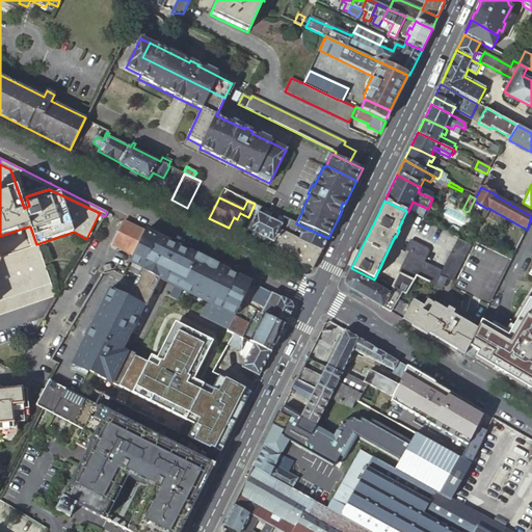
[(242,231),(245,233),(246,233),(248,231),(260,207),(256,205),(242,231)]
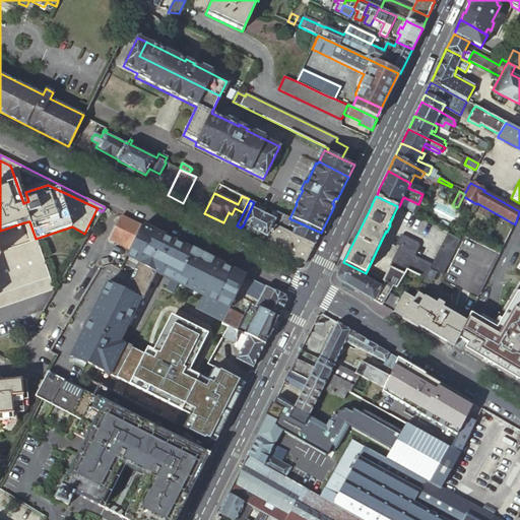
[(266,208),(254,202),(243,225),(254,231),(266,208)]
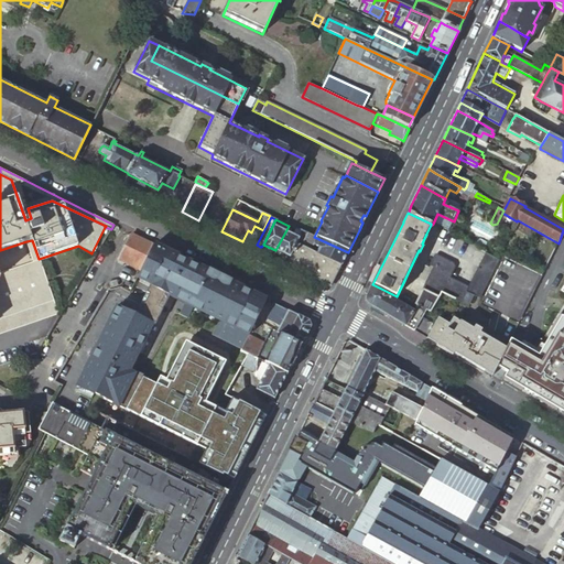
[(302,231),(289,226),(275,250),(289,257),(296,243),(302,231)]
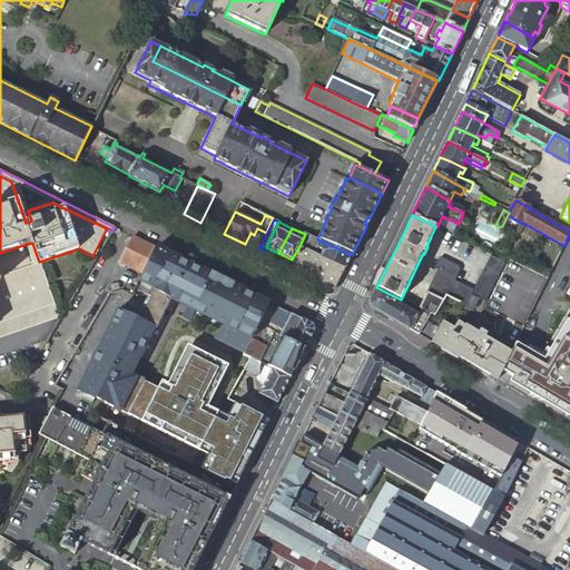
[(322,257),(345,268),(352,255),(317,239),(305,234),(300,246),(304,248),(306,244),(324,253),(322,257)]
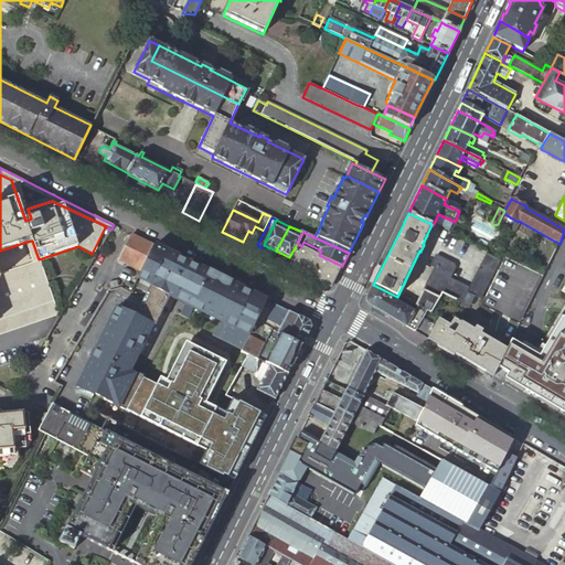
[(140,270),(153,244),(131,234),(119,260),(140,270)]
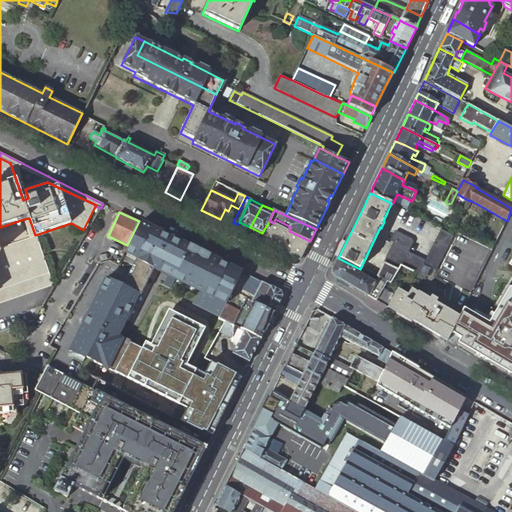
[(31,239),(35,238),(35,235),(29,218),(24,219),(31,239)]
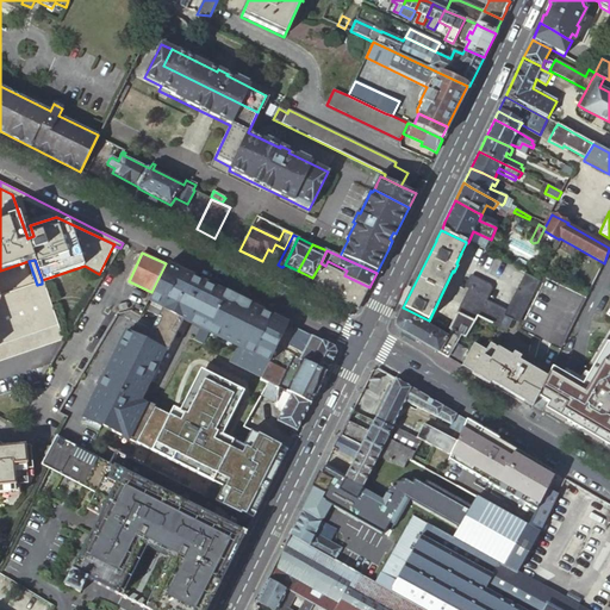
[(312,278),(310,285),(355,307),(360,306),(369,287),(344,275),(325,266),(321,263),(312,278)]
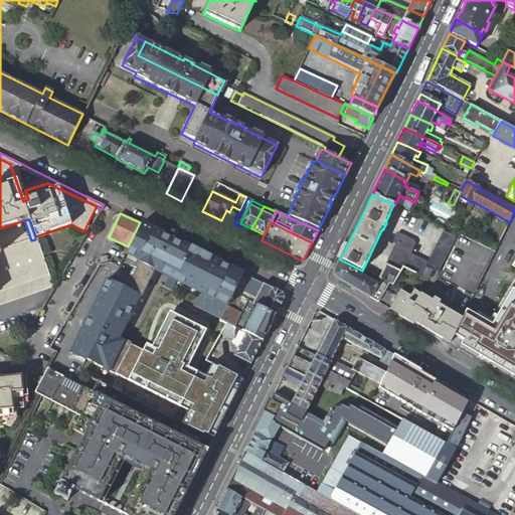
[(243,274),(141,223),(126,253),(139,260),(125,288),(107,279),(67,356),(82,364),(87,357),(96,361),(94,364),(114,373),(128,345),(116,338),(117,336),(137,295),(140,296),(153,269),(169,277),(176,281),(200,292),(227,306),(243,274)]
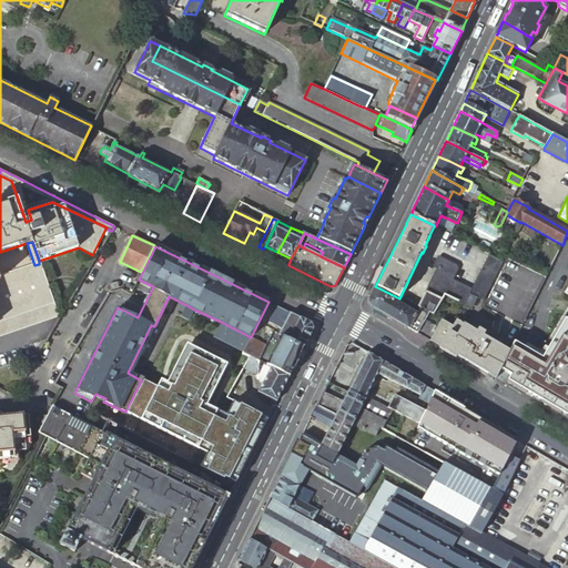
[(487,293),(501,262),(489,255),(472,288),(453,280),(458,270),(456,265),(439,256),(439,257),(437,259),(434,265),(435,266),(434,267),(437,269),(419,305),(415,303),(414,305),(419,307),(429,313),(434,315),(445,296),(459,303),(464,305),(466,302),(473,305),(477,297),(479,298),(483,291),(487,293)]
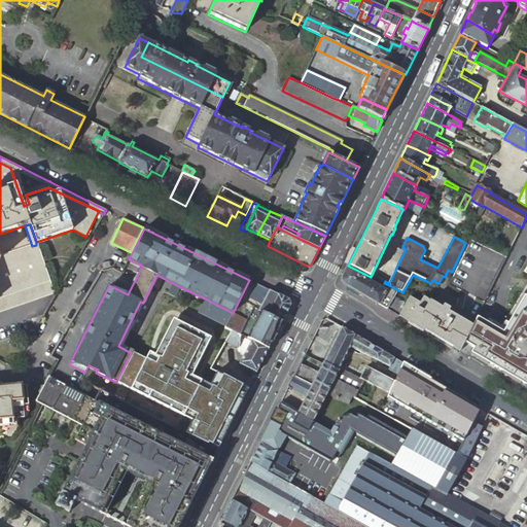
[(0,310),(54,292),(37,245),(36,245),(32,246),(0,256),(0,310)]
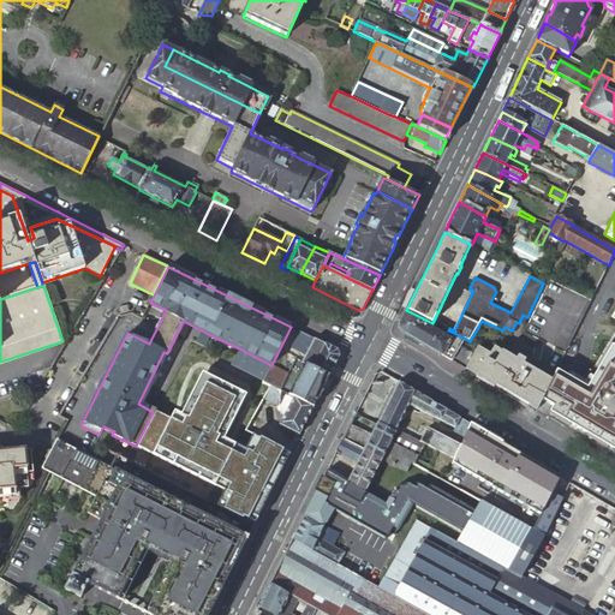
[(428,321),(406,310),(398,326),(400,332),(465,370),(473,353),(460,346),(465,339),(454,333),(451,340),(425,324),(428,321)]
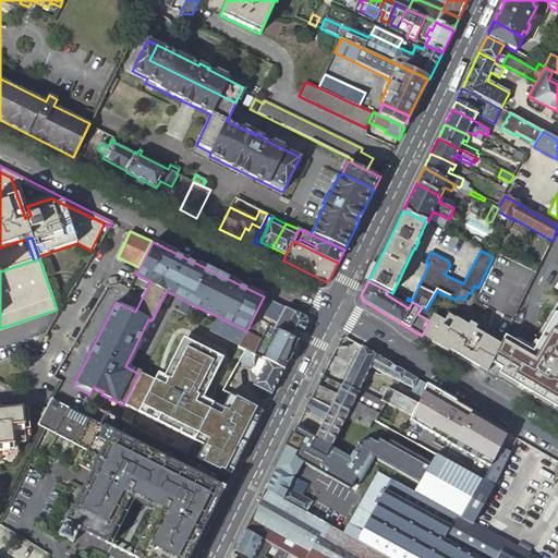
[(191,304),(183,300),(178,311),(186,315),(191,304)]
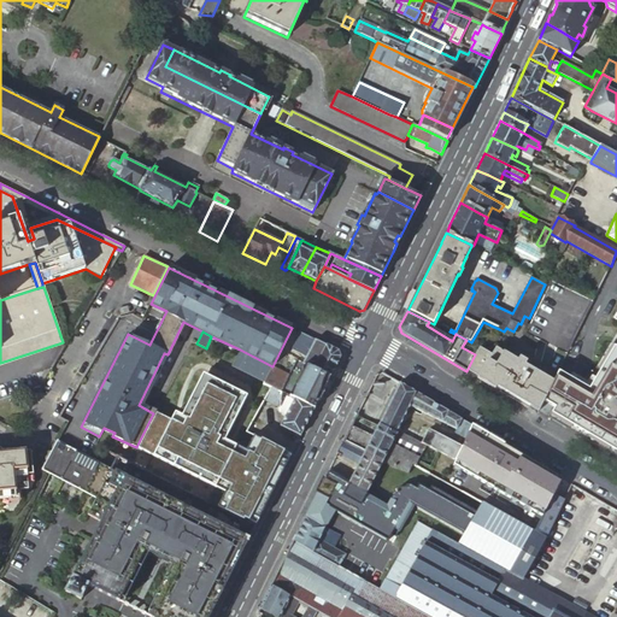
[(303,363),(330,376),(340,357),(338,351),(300,333),(292,350),(306,357),(303,363)]
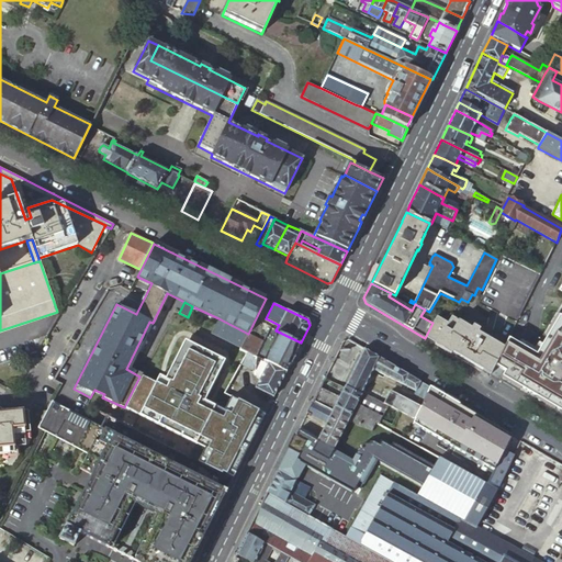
[(561,312),(557,310),(532,349),(519,341),(499,373),(561,409),(561,312)]
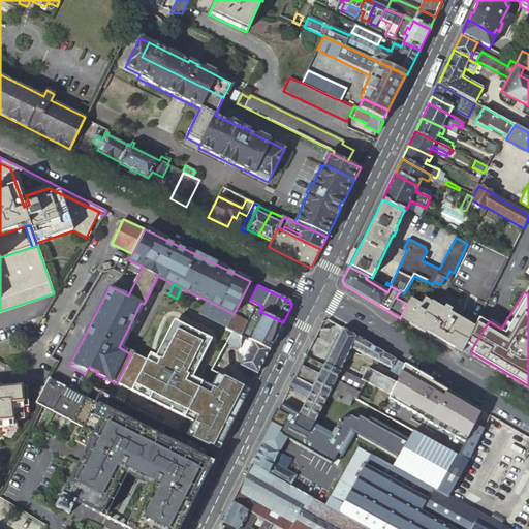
[(459,350),(473,324),(425,299),(422,304),(411,298),(407,304),(400,318),(442,341),(459,350)]
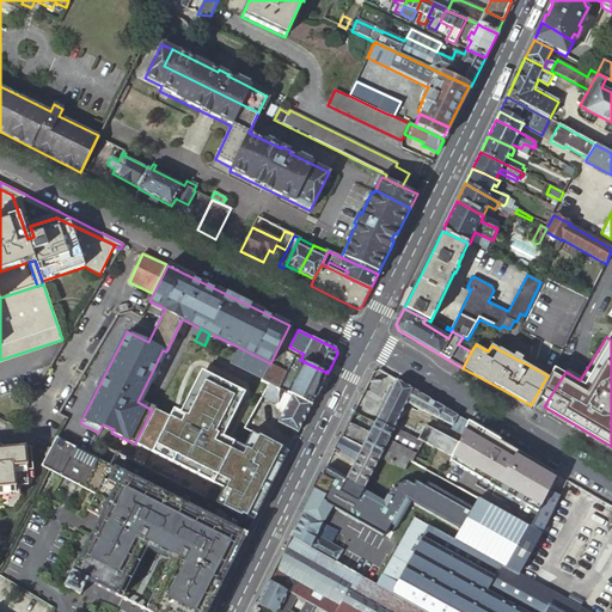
[(270,363),(238,347),(231,362),(263,379),(270,363)]
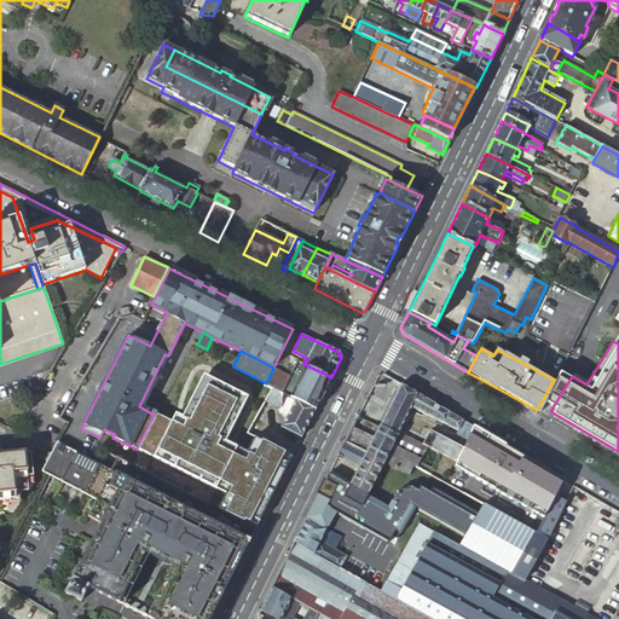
[(316,410),(331,377),(304,364),(299,362),(298,362),(290,376),(281,393),(288,395),(295,400),(316,410)]
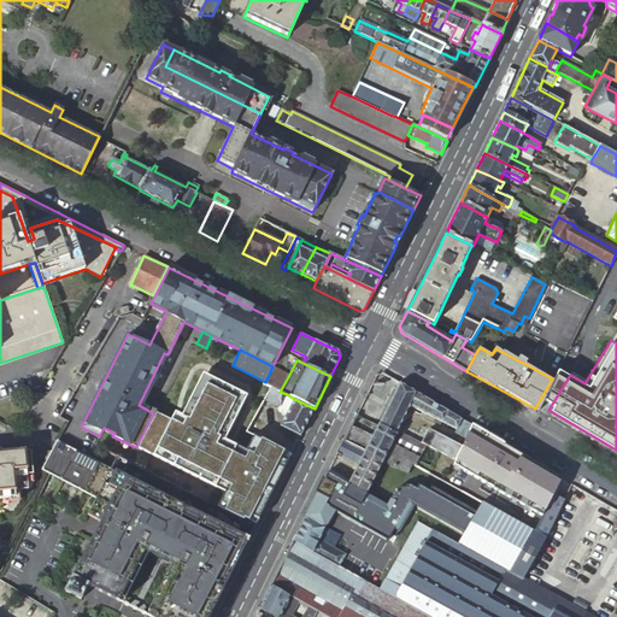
[(272,366),(264,383),(271,387),(280,392),(289,375),(272,366)]
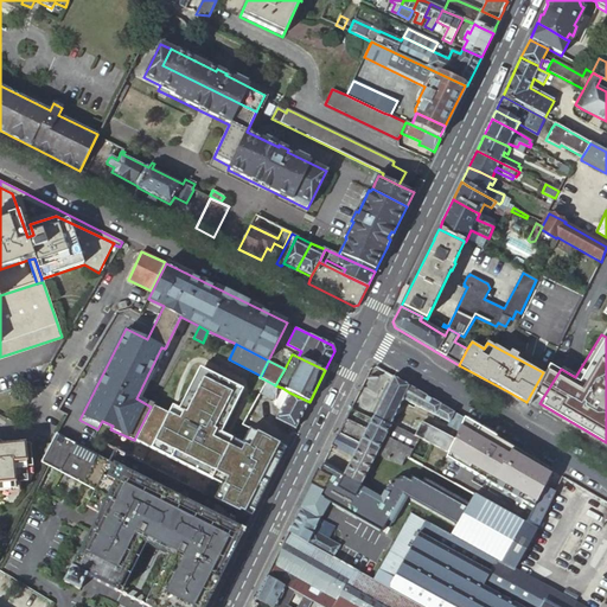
[(254,513),(287,442),(250,425),(243,439),(244,440),(241,447),(218,435),(213,433),(217,426),(221,420),(225,422),(241,391),(234,389),(237,383),(206,368),(204,374),(197,370),(180,406),(185,407),(180,415),(177,413),(155,402),(135,441),(215,480),(217,475),(224,479),(223,484),(216,497),(254,513)]
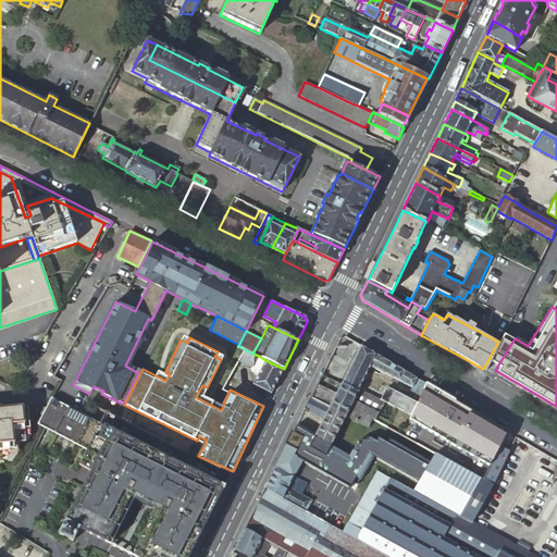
[(413,387),(417,379),(361,346),(343,383),(359,391),(360,387),(372,363),(413,387)]
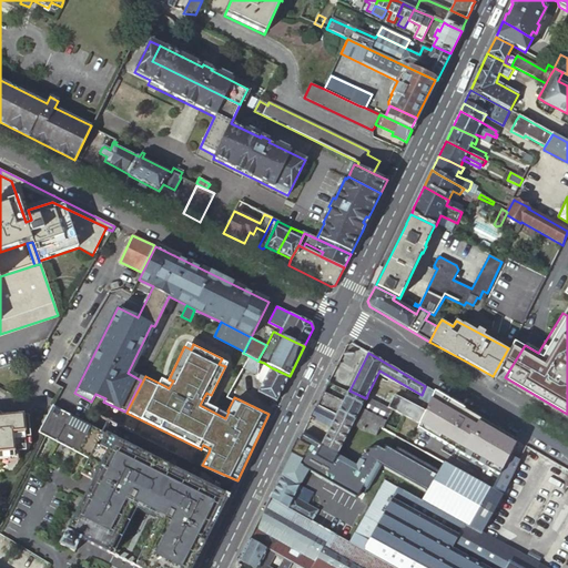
[(257,361),(250,356),(243,368),(255,375),(259,374),(264,363),(257,361)]
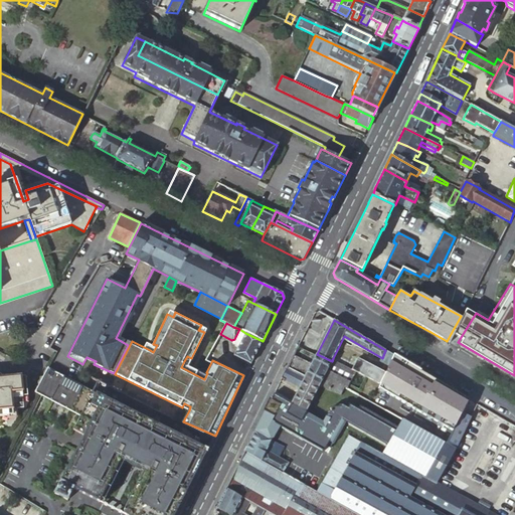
[(245,333),(239,329),(234,339),(232,343),(238,346),(245,333)]
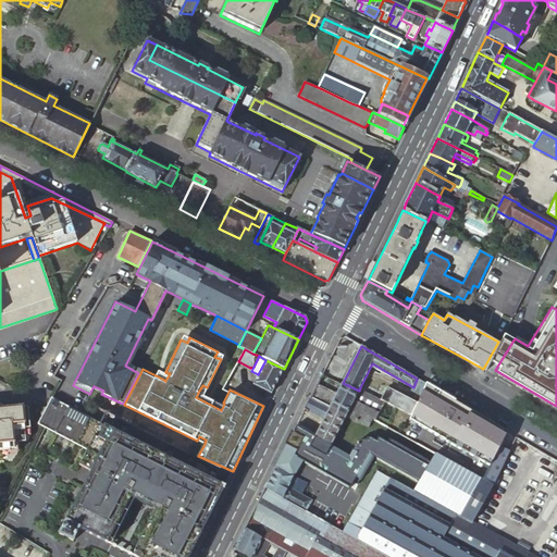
[(284,369),(265,360),(258,374),(252,384),(271,394),(284,369)]
